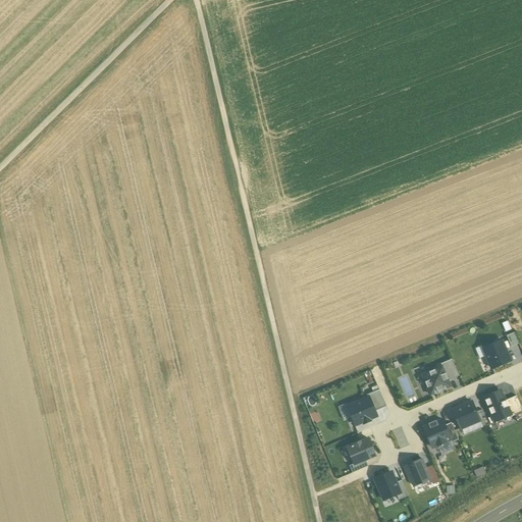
[(514,332),(506,335),(511,347),(518,344),(514,332)]
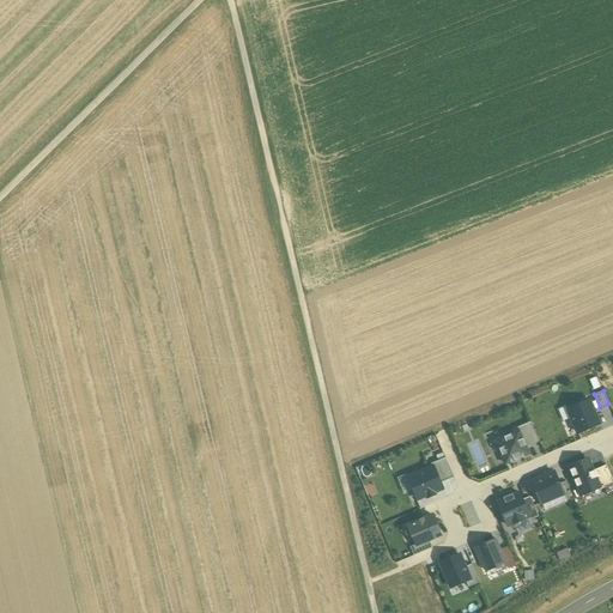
[(589,402),(568,411),(576,434),(599,425),(589,402)]
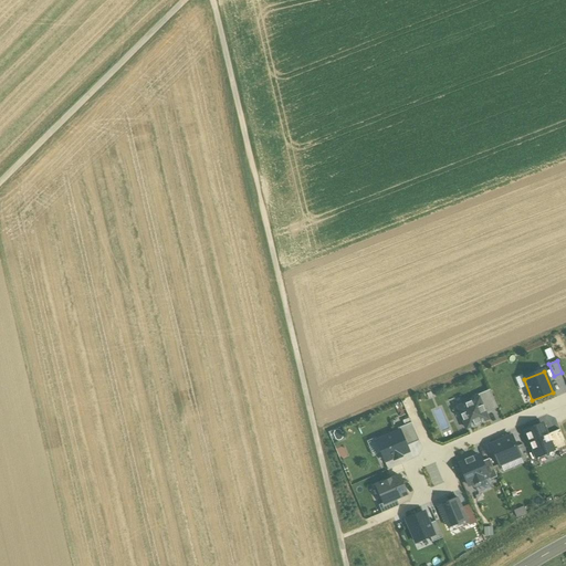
[(480,397),(486,413),(496,409),(490,390),(479,395),(480,397)]
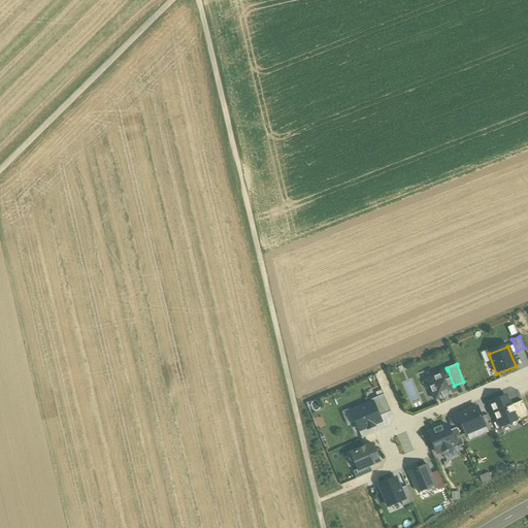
[(448,370),(426,380),(435,401),(457,392),(454,386),(448,370)]
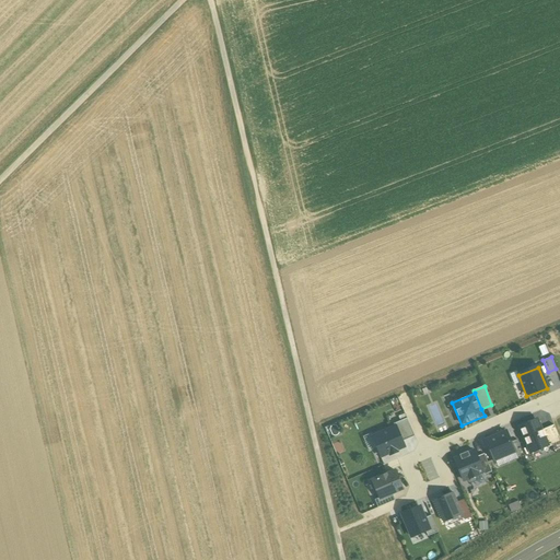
[(395,427),(396,427),(403,442),(415,436),(408,419),(394,424),(395,427)]
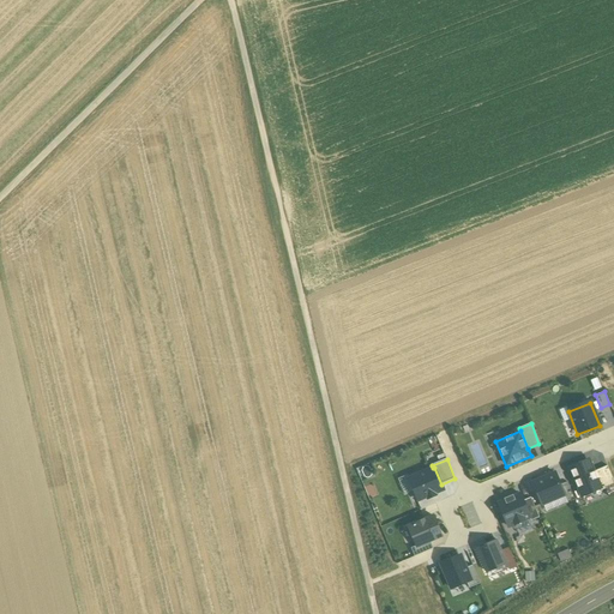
[(589,461),(570,468),(583,498),(602,489),(595,473),(589,461)]
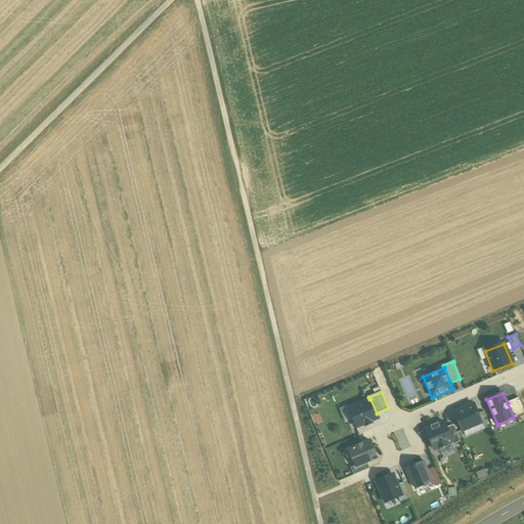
[(369,399),(349,408),(357,428),(364,425),(365,426),(373,423),(372,422),(379,419),(377,413),(370,399),(369,399)]
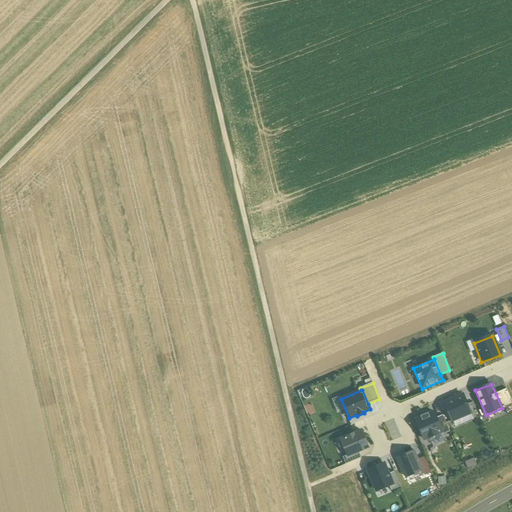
[(496,394),(502,408),(511,404),(511,403),(506,390),(496,394)]
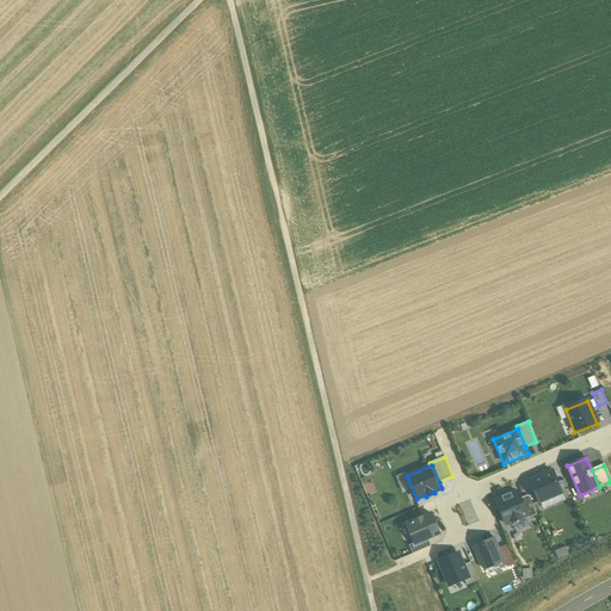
[(554,473),(531,482),(539,503),(562,493),(557,482),(554,473)]
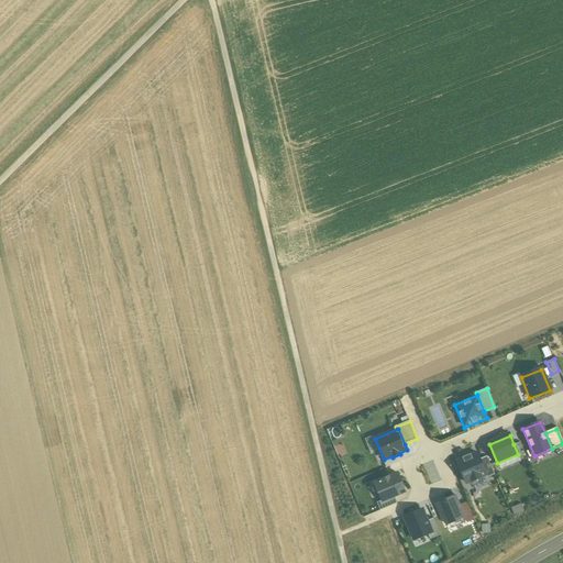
[(519,442),(514,444),(518,454),(520,460),(526,456),(519,442)]
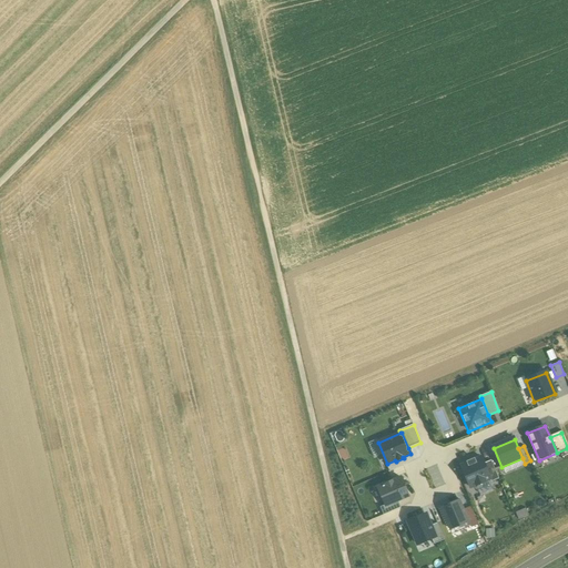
[(462,466),(470,488),(490,480),(484,464),(482,458),(462,466)]
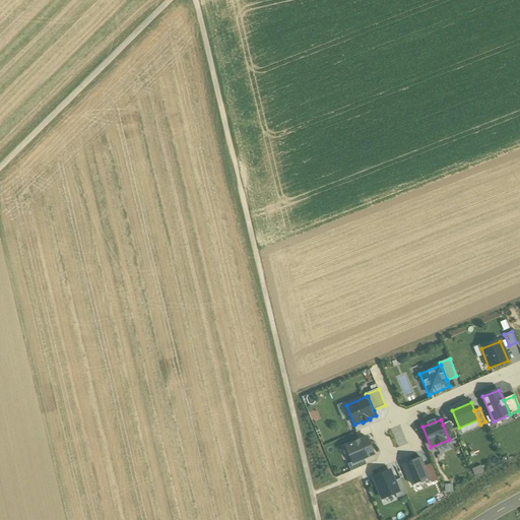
[(450,421),(443,425),(449,440),(450,442),(457,439),(450,421)]
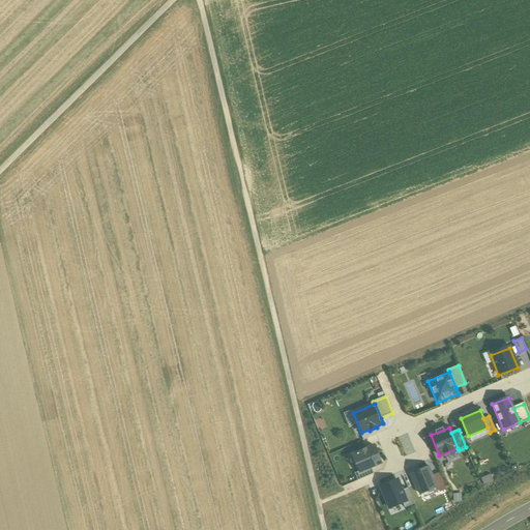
[(372,468),(381,464),(375,446),(353,454),(360,472),(372,468)]
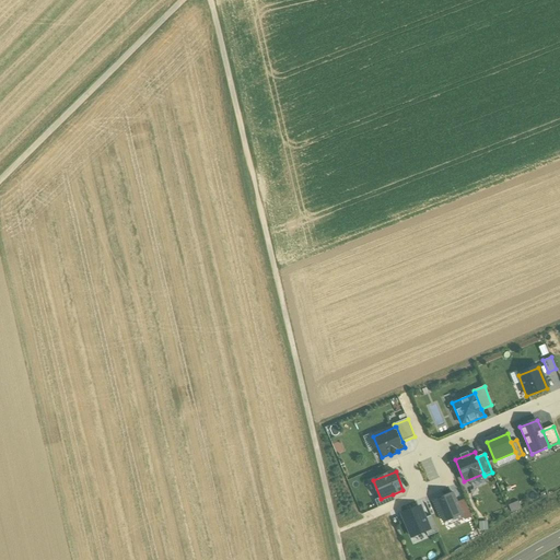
[(435,500),(444,523),(462,515),(457,503),(453,493),(435,500)]
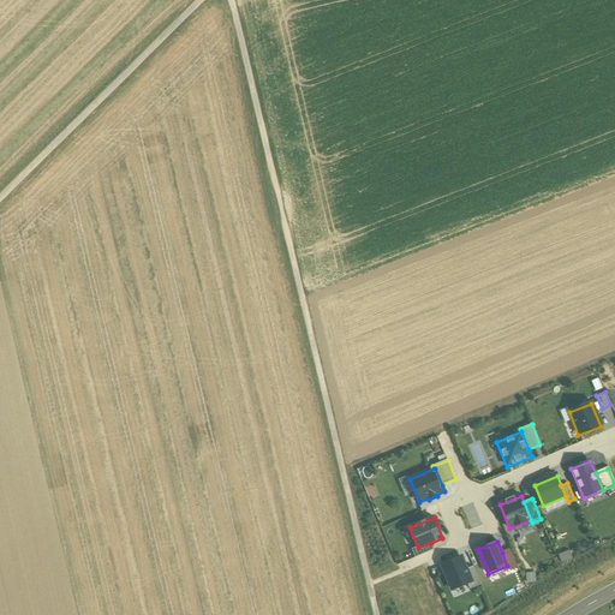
[(434,550),(431,543),(418,548),(412,550),(416,557),(434,550)]
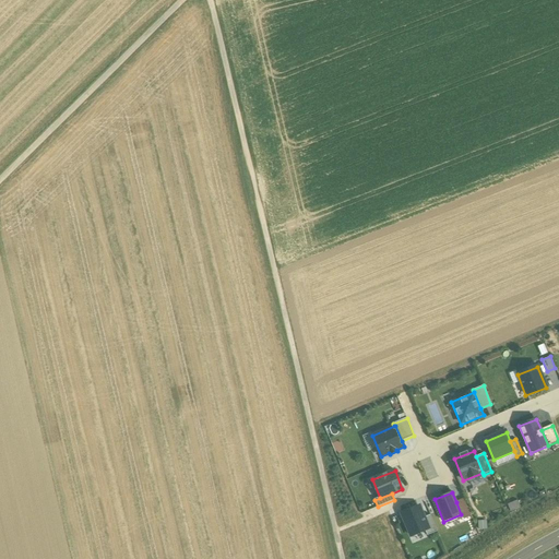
[(464,499),(456,502),(461,514),(463,520),(471,516),(464,499)]
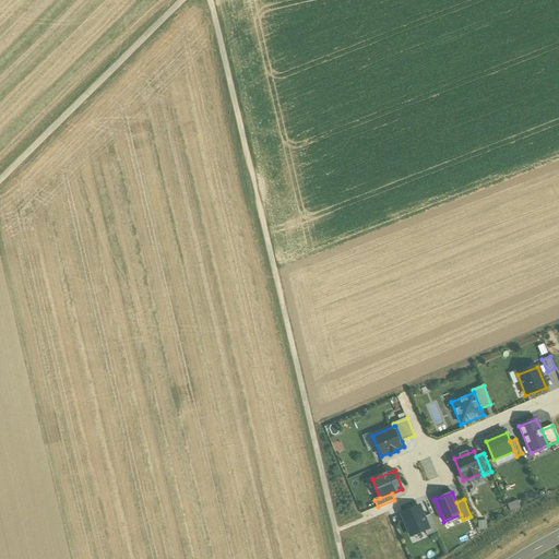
[(419,507),(402,514),(411,536),(425,531),(429,528),(425,518),(419,507)]
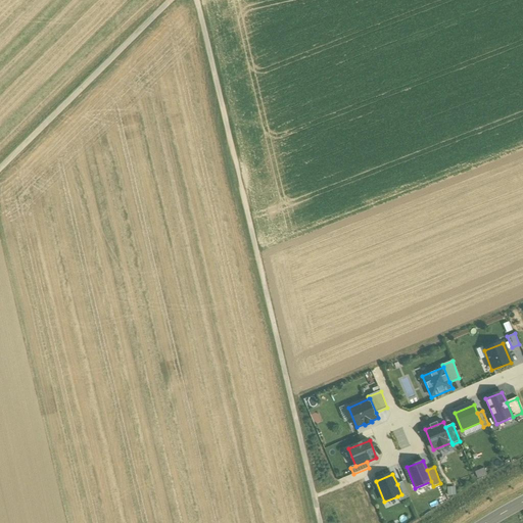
[(409,497),(402,482),(397,484),(401,494),(397,496),(399,502),(409,497)]
